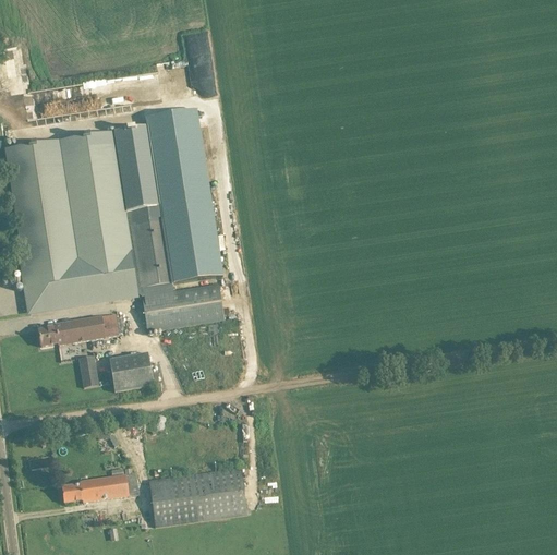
[(146,116),(147,124),(172,281),(222,274),(196,108),(146,116)]
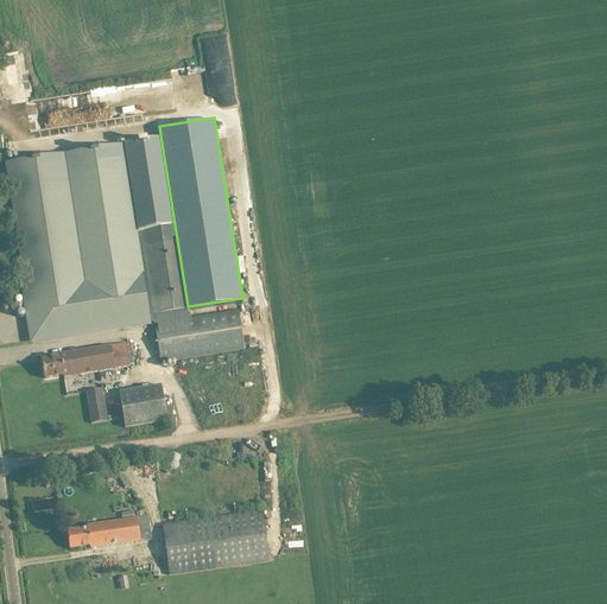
[(150,318),(136,229),(138,228),(172,223),(158,137),(5,160),(25,287),(21,287),(25,313),(29,313),(29,317),(30,320),(32,324),(35,328),(37,330),(40,332),(44,334),(48,334),(51,334),(82,329),(150,318)]
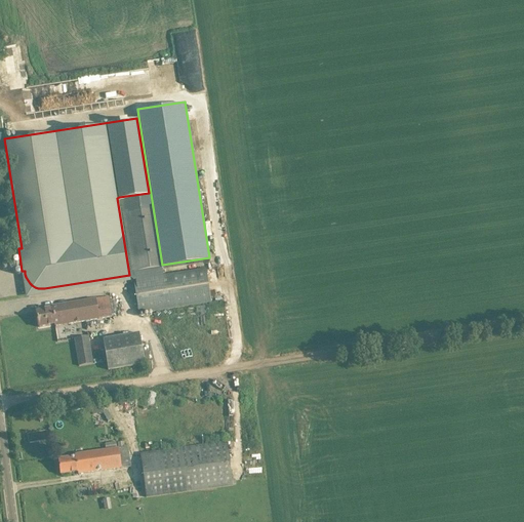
[(151,207),(149,193),(119,197),(121,209),(125,237),(129,262),(130,270),(133,270),(139,269),(161,265),(151,207)]
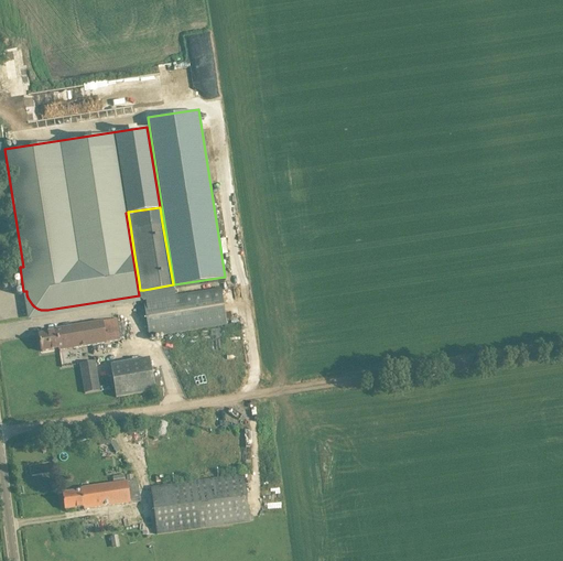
[(148,335),(226,322),(220,287),(220,286),(181,291),(174,292),(173,284),(150,289),(143,290),(144,297),(142,298),(148,335)]
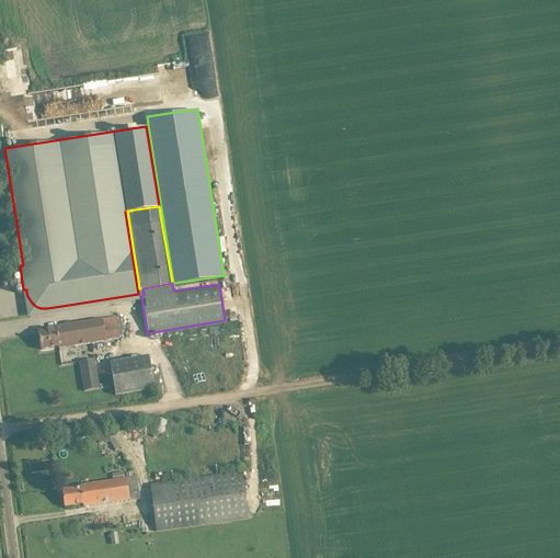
[(115,315),(65,323),(55,325),(55,327),(37,330),(41,346),(57,344),(58,346),(118,337),(115,315)]
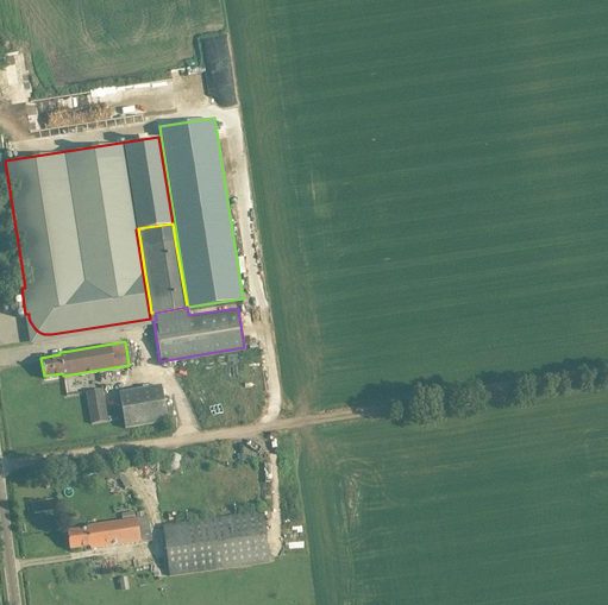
[(161,383),(118,390),(124,427),(167,420),(161,383)]
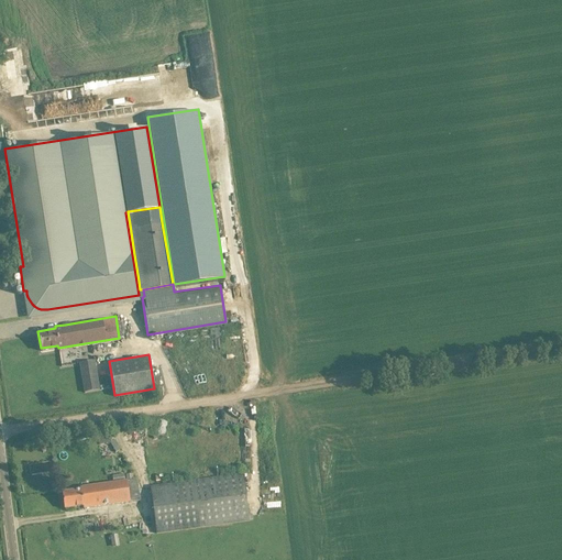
[(84,390),(99,387),(94,358),(78,361),(84,390)]
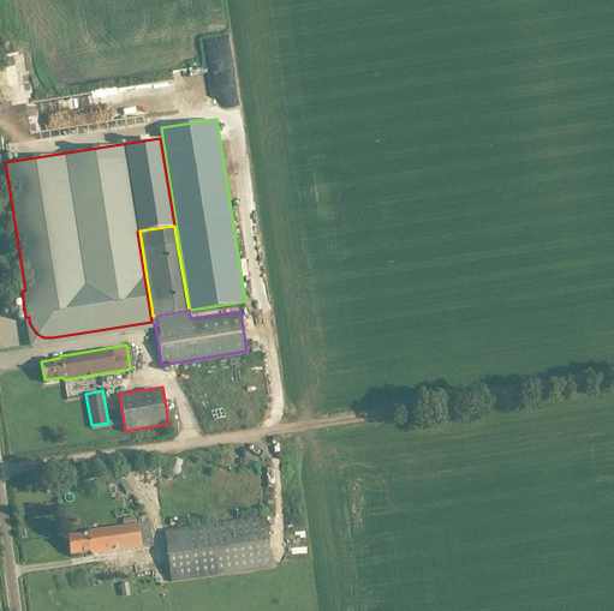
[(264,514),(164,527),(171,580),(272,565),(272,564),(275,564),(274,559),(270,559),(264,514)]
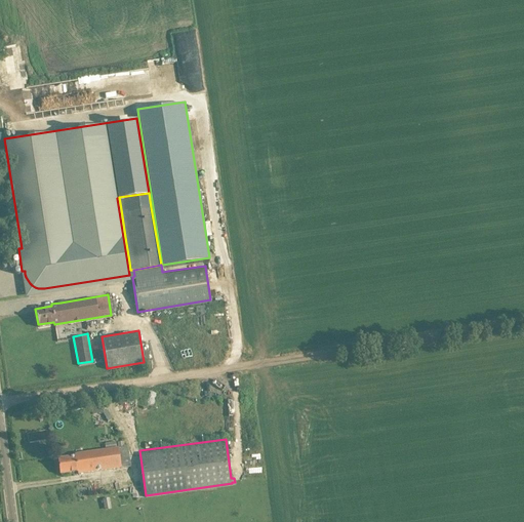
[(94,470),(102,469),(129,464),(126,445),(118,446),(112,447),(84,450),(74,452),(75,454),(57,456),(59,471),(59,472),(64,471),(73,470),(77,470),(77,471),(77,472),(82,471),(88,470),(94,470)]
